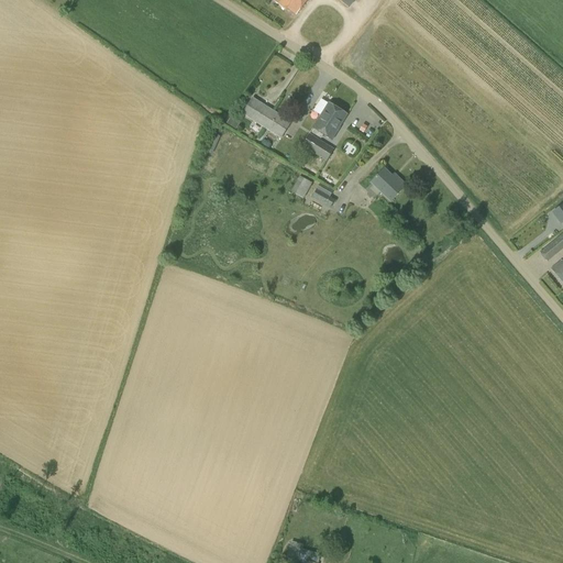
[(297,17),(309,0),(273,0),(273,1),(286,11),(287,9),(297,17)]
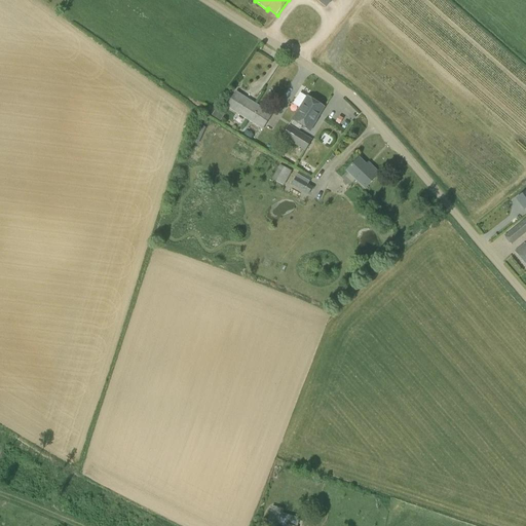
[(262,129),(272,114),(235,91),(226,107),(262,129)]
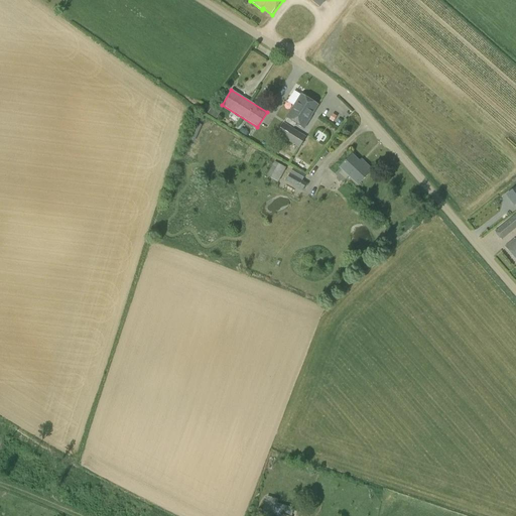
[(303,128),(318,105),(301,95),(286,117),(287,118),(285,122),(294,128),(296,123),(303,128)]
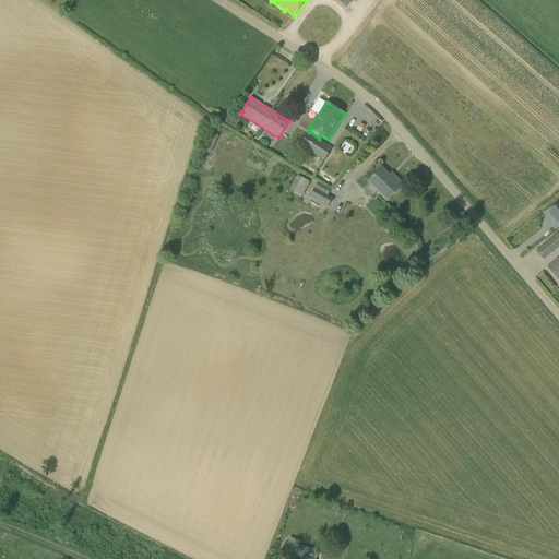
[(324,161),(331,149),(307,133),(299,145),(324,161)]
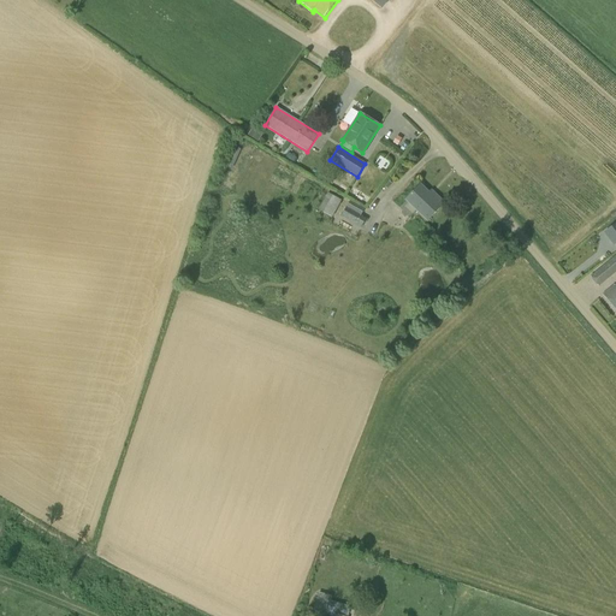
[(433,197),(421,184),(406,200),(427,220),(444,203),(436,195),(433,197)]
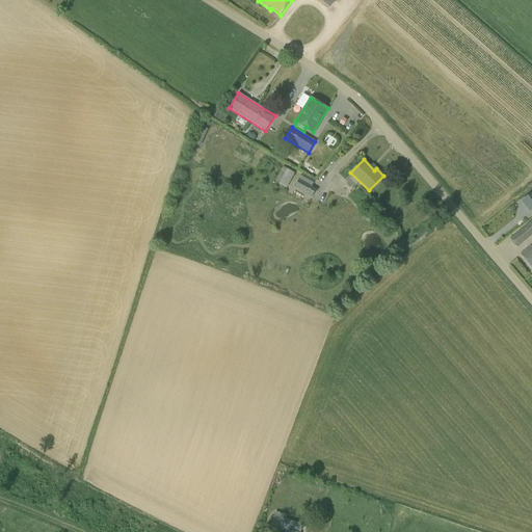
[(287,188),(295,174),(283,166),(274,182),(287,188)]
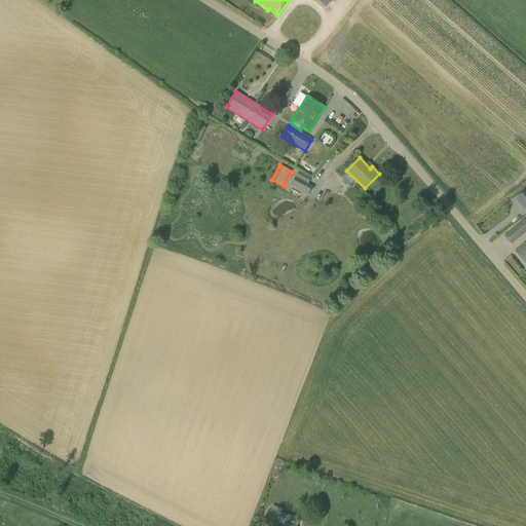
[(308,195),(312,187),(307,184),(311,179),(299,172),(291,185),(308,195)]
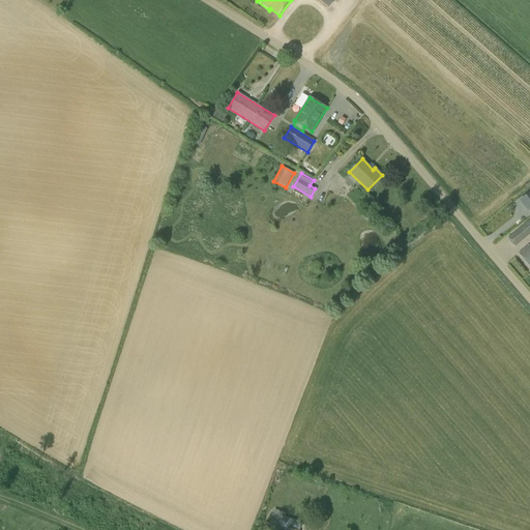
[(516,245),(529,233),(529,219),(508,237),(516,245)]
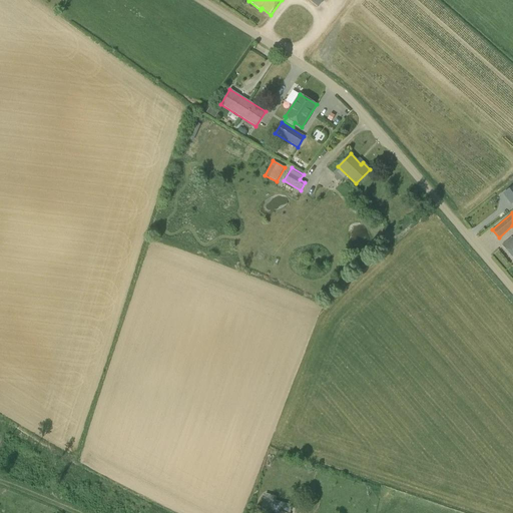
[(512,258),(512,235),(502,244),(512,258)]
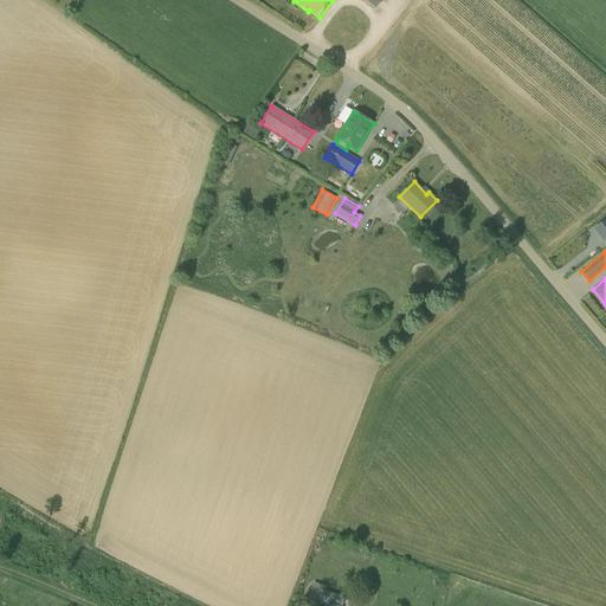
[(318,605),(323,586),(313,584),(308,601),(318,605)]
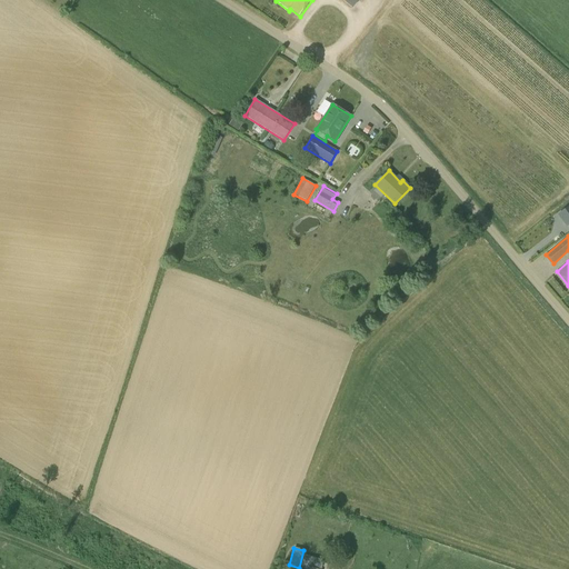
[(307,551),(303,550),(299,568),(305,568),(321,568),(323,562),(321,562),(321,560),(306,556),(307,551)]
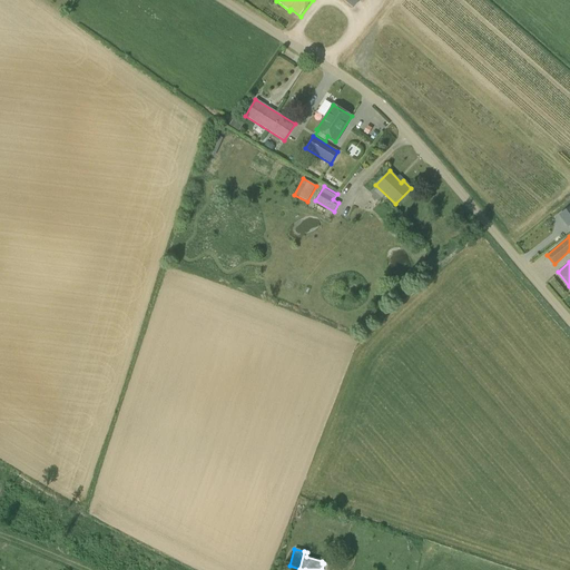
All buildings are outlined.
